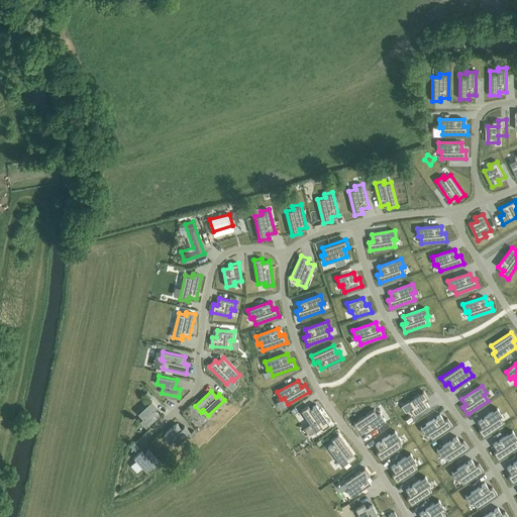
[(423,391),(408,401),(412,407),(410,408),(415,416),(429,406),(425,400),(428,398),(423,391)]
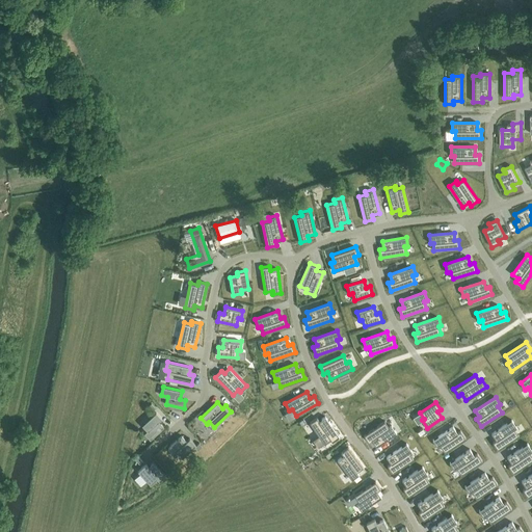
[(156,413),(142,425),(147,430),(144,433),(150,440),(164,426),(159,421),(162,419),(156,413)]
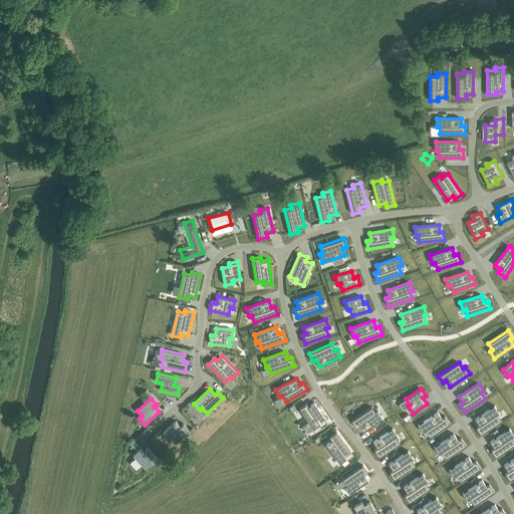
[(306,404),(299,408),(313,428),(319,424),(320,427),(327,422),(314,403),(308,407),(306,404)]
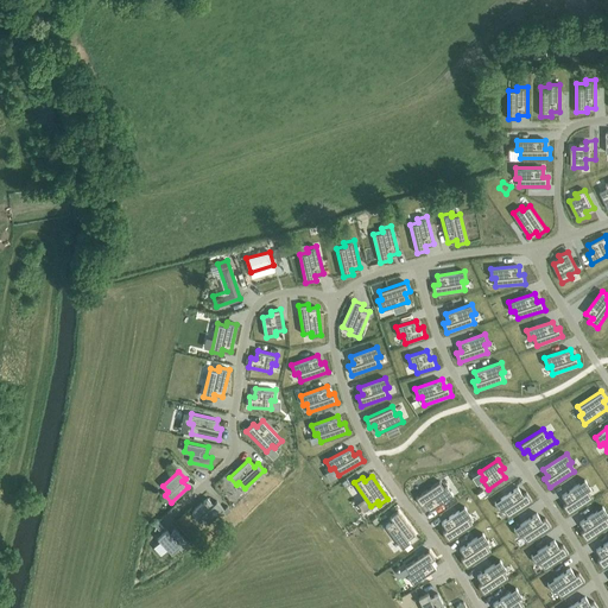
[(586,480),(562,495),(567,502),(563,505),(569,513),(593,498),(588,491),(590,488),(586,480)]
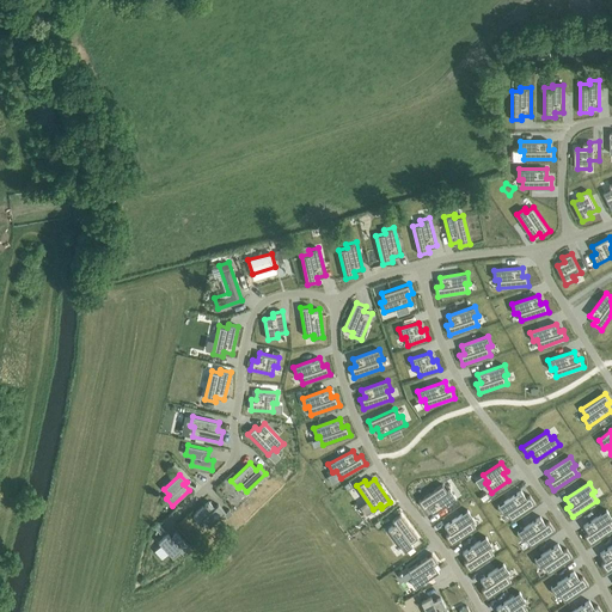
[(442,484),(418,500),(424,508),(428,506),(433,513),(456,497),(451,489),(447,491),(442,484)]
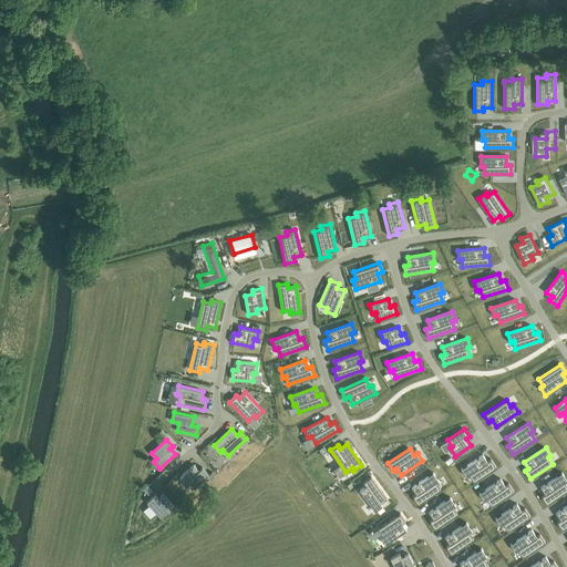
[(483,454),(461,468),(466,476),(470,475),(474,482),(496,466),(491,459),(487,461),(483,454)]
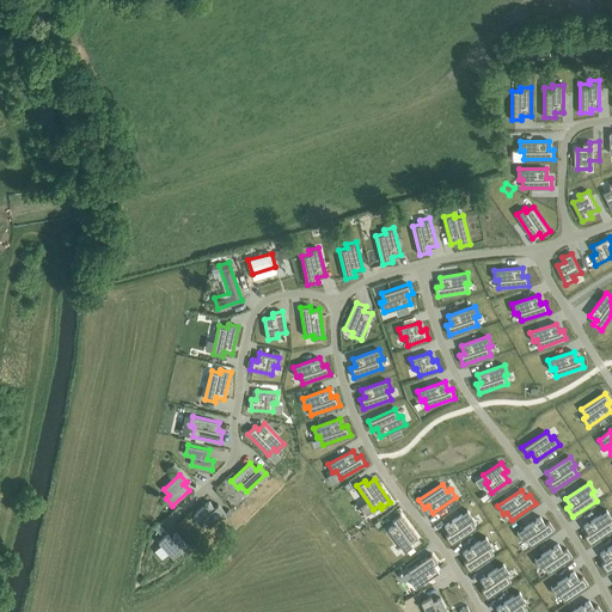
[(209,501),(194,515),(201,522),(203,520),(209,526),(225,512),(218,505),(215,507),(209,501)]
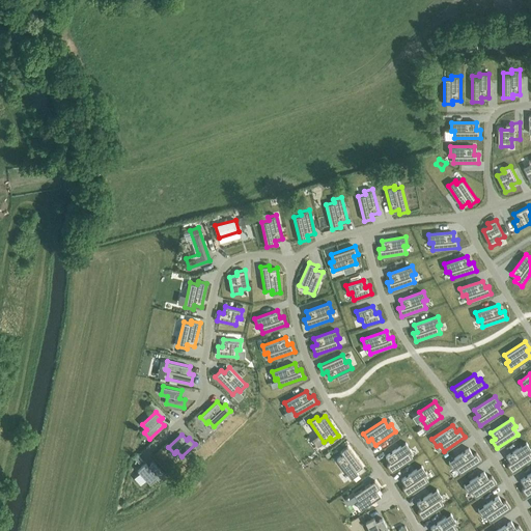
[(406,442),(386,455),(390,462),(387,465),(391,472),(413,457),(408,451),(411,449),(406,442)]
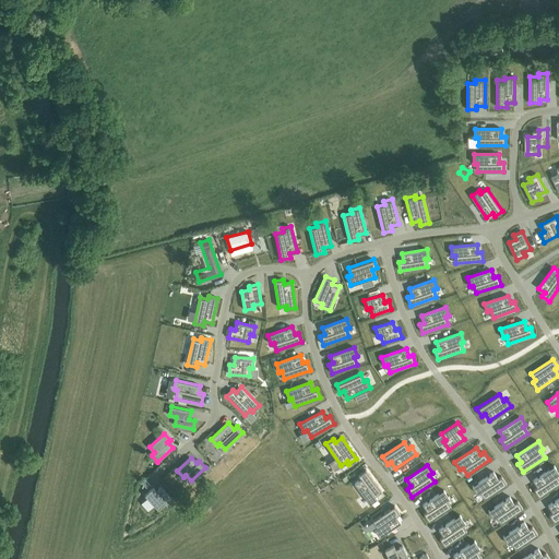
[(558,473),(554,465),(533,479),(537,487),(534,489),(539,497),(558,483),(558,478),(557,475),(558,473)]
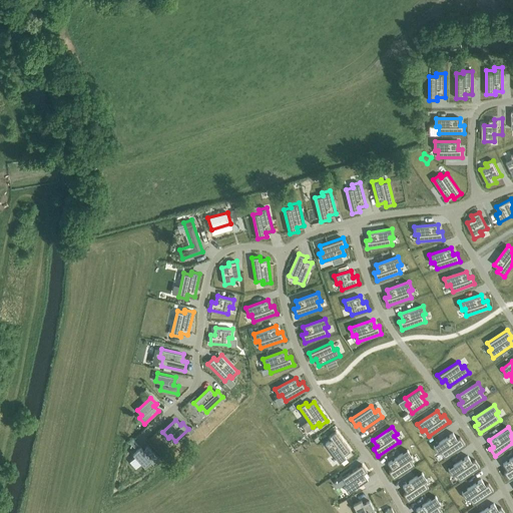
[(331,439),(326,443),(339,462),(346,457),(344,455),(350,450),(336,431),(329,436),(331,439)]
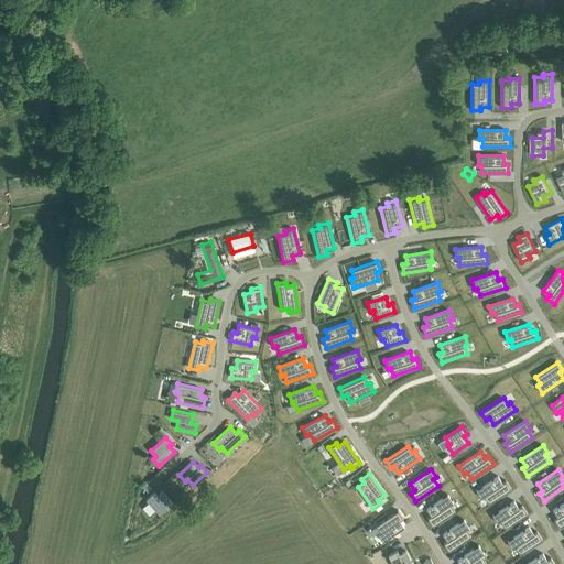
[(498,476),(476,490),(481,498),(485,496),(489,502),(511,488),(506,480),(502,483),(498,476)]
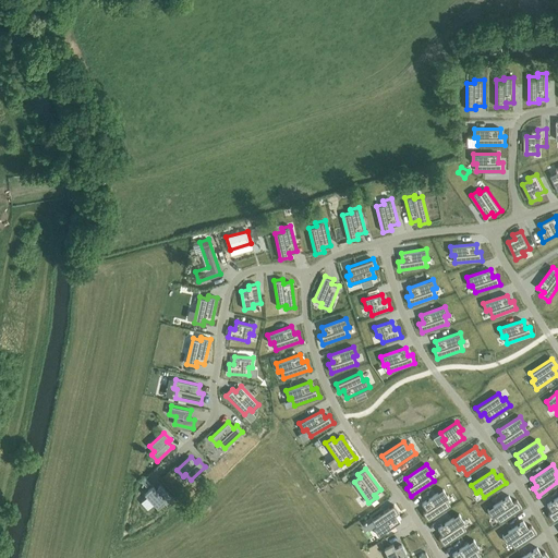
[(153,486),(145,494),(158,508),(165,501),(167,505),(173,499),(160,485),(155,489),(153,486)]
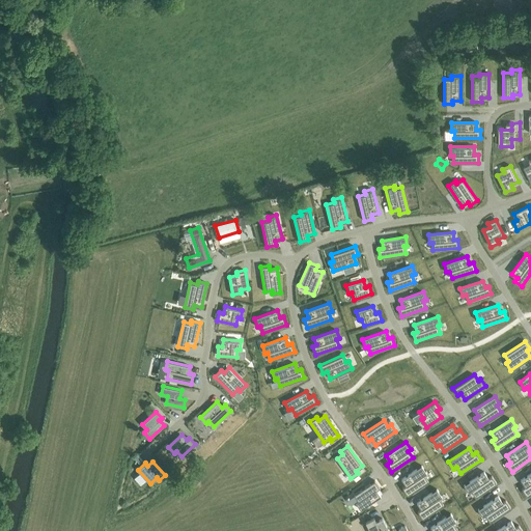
[(422,466),(401,479),(406,485),(402,487),(408,495),(428,480),(424,474),(426,473),(422,466)]
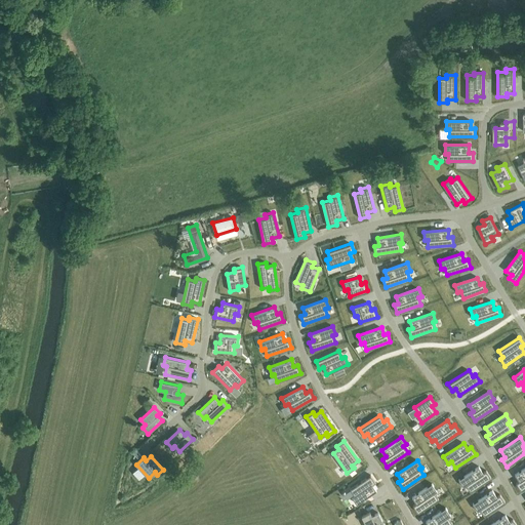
[(479,467),(458,480),(463,487),(466,485),(470,491),(491,478),(486,471),(483,473),(479,467)]
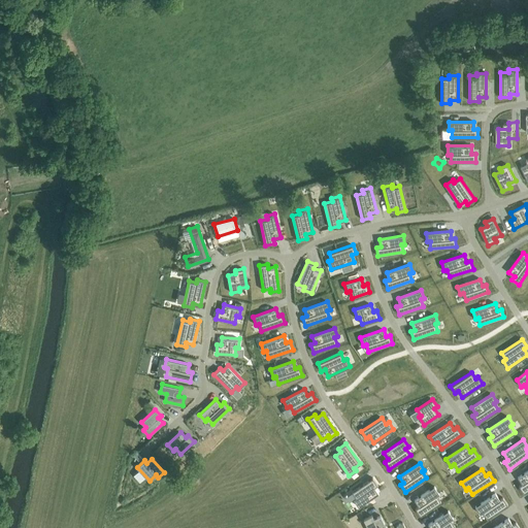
[(527,469),(518,477),(522,484),(519,486),(523,493),(527,489),(527,469)]
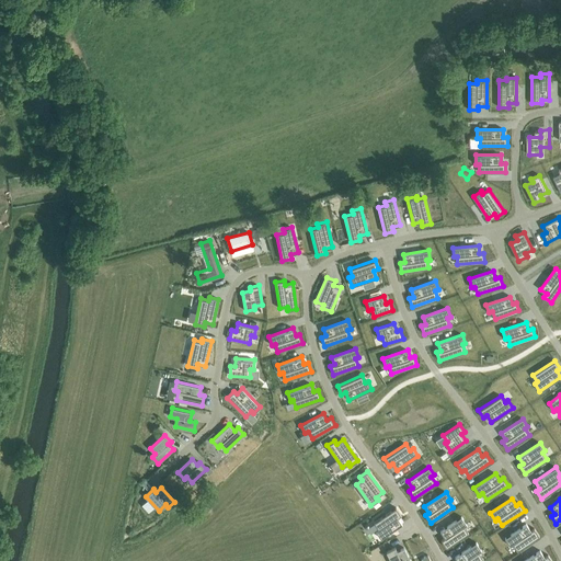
[(396,507),(374,523),(378,529),(376,530),(380,538),(402,524),(398,517),(401,515),(396,507)]
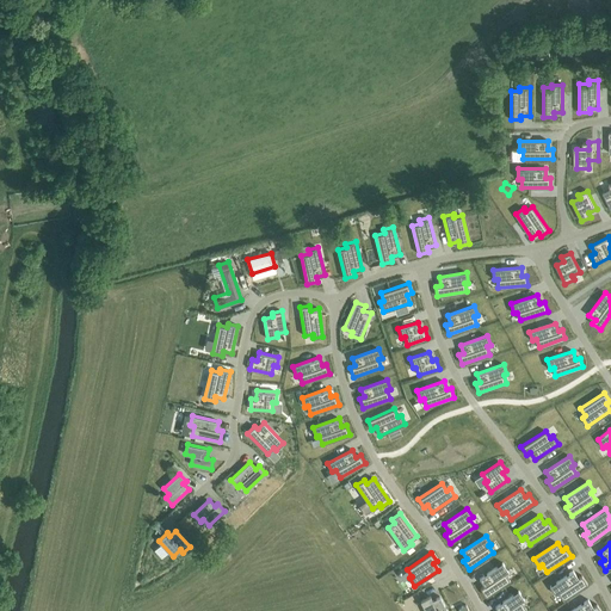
[(503,562),(480,579),(485,586),(481,588),(486,597),(510,580),(505,573),(508,571),(503,562)]
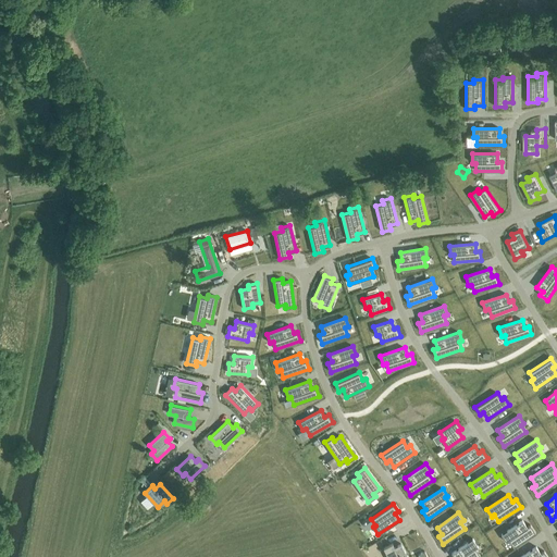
[(522,520),(502,534),(506,542),(509,541),(514,547),(535,532),(530,524),(527,527),(522,520)]
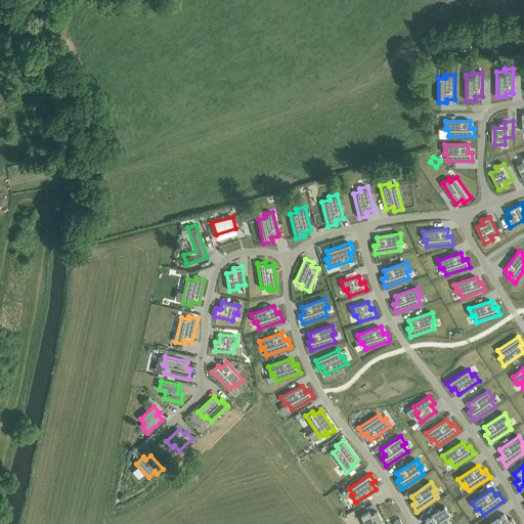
[(445,507),(425,520),(427,523),(447,523),(451,522),(447,516),(449,514),(445,507)]
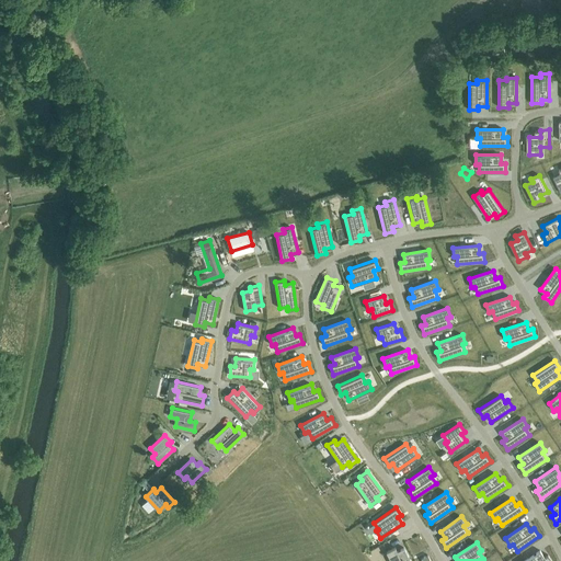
[(395,547),(386,552),(390,560),(410,560),(404,548),(397,551),(395,547)]
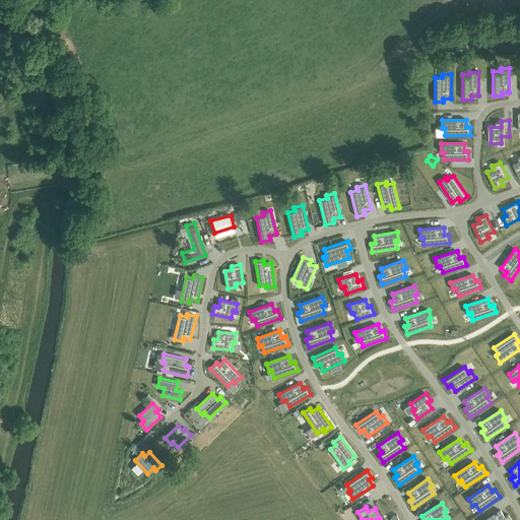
[(501,510),(485,519),(511,519),(508,514),(505,516),(501,510)]
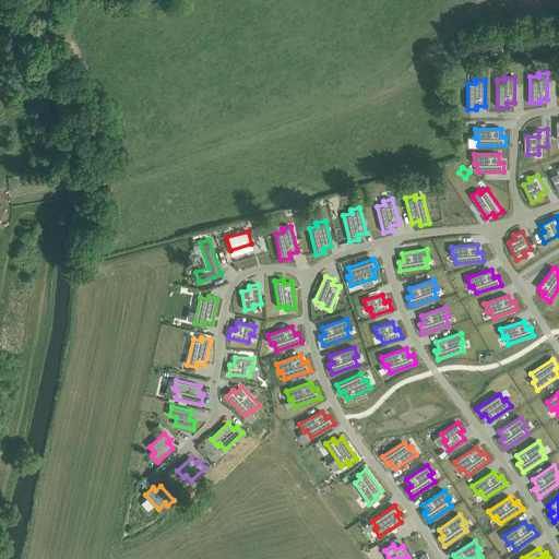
All buildings are outlined.
